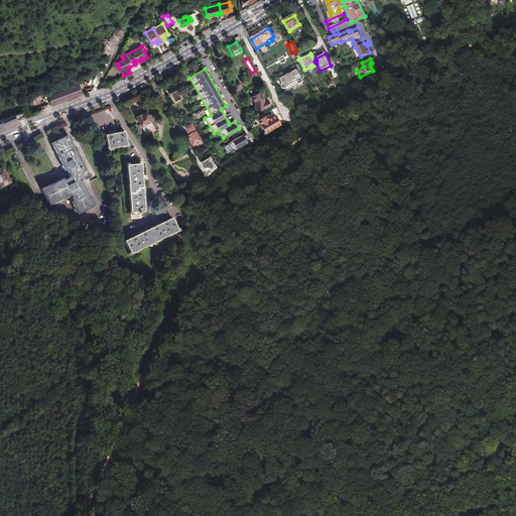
[(296,71),(280,79),(282,84),(281,85),(281,86),(281,87),(282,88),(283,89),(284,89),(285,89),(286,89),(287,88),(287,87),(296,83),(297,85),(302,83),(296,71)]
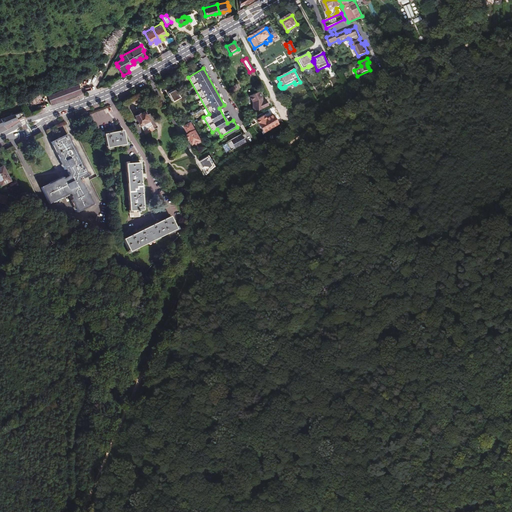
[(83,82),(78,84),(48,94),(52,106),(81,94),(80,90),(84,88),(83,82)]
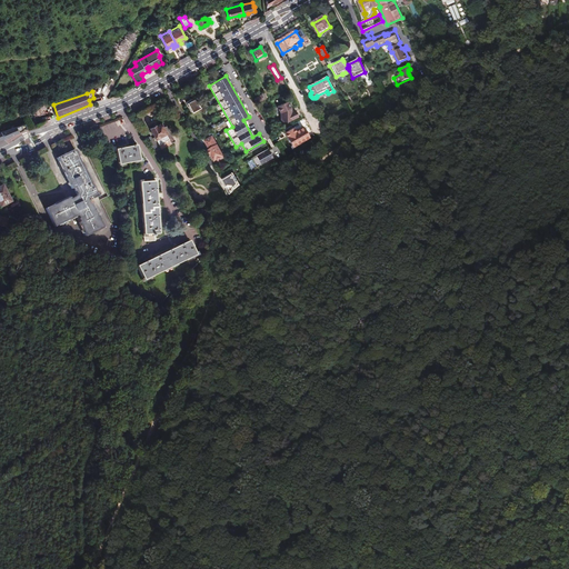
[(263,93),(255,98),(257,102),(266,98),(263,93)]
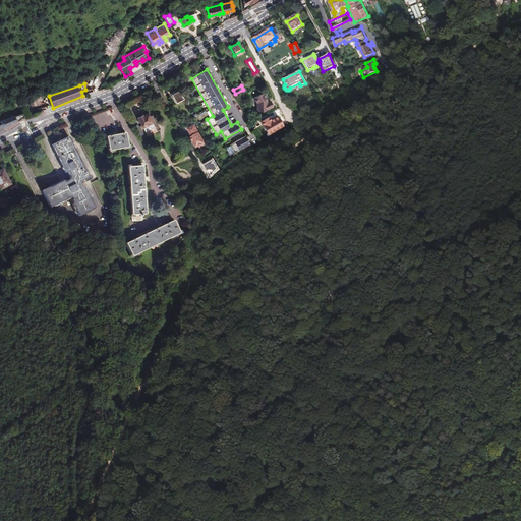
[(177,90),(170,94),(175,103),(182,99),(177,90)]
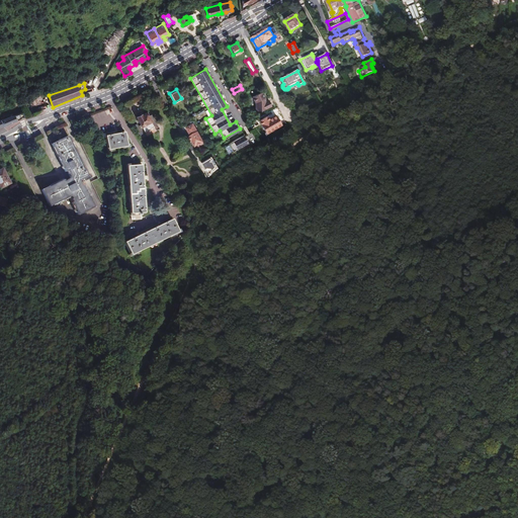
[(265,97),(261,91),(252,96),(256,101),(256,109),(262,110),(271,104),(268,99),(265,101),(265,97)]
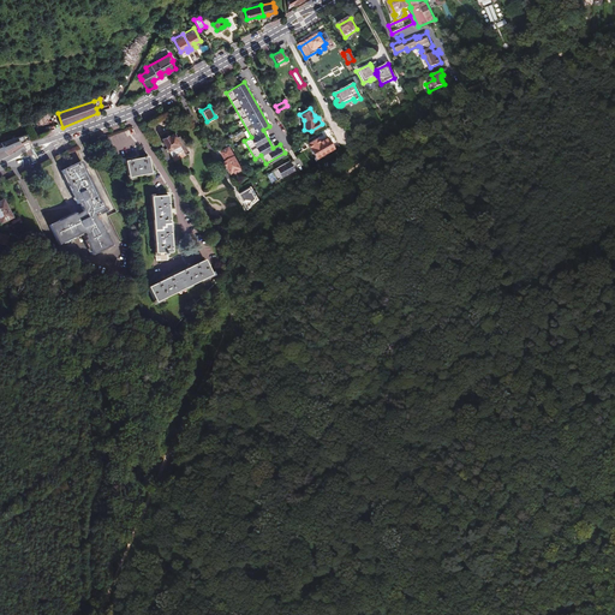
[(28,133),(0,142),(0,150),(0,151),(5,149),(6,150),(17,144),(30,138),(28,133)]
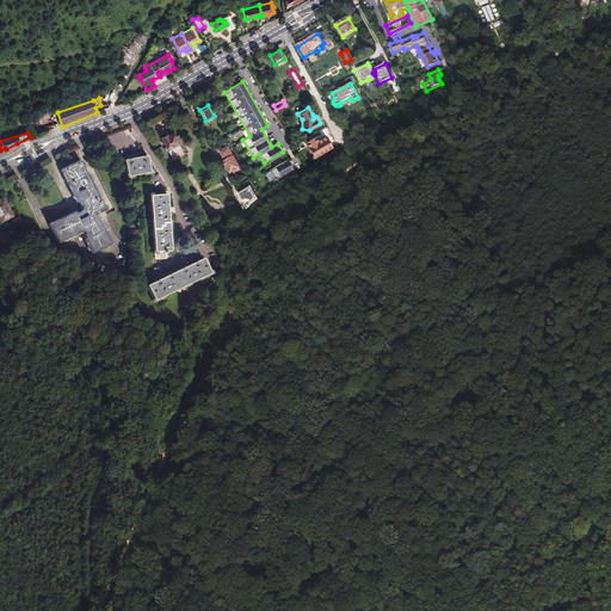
[(161,140),(166,147),(173,161),(174,162),(186,156),(186,155),(189,154),(178,135),(176,136),(174,134),(168,137),(167,136),(161,140)]
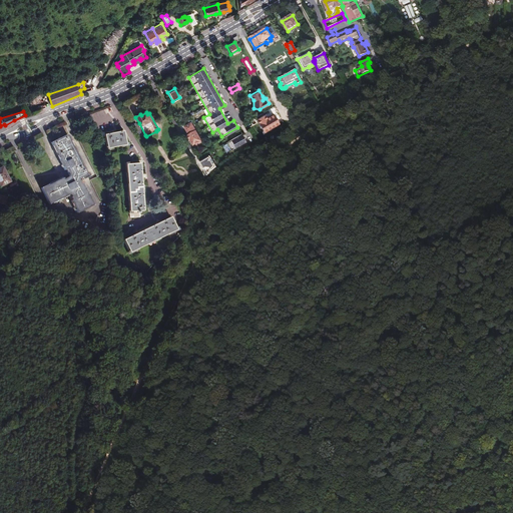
[(259,121),(274,113),(273,112),(267,116),(265,113),(257,118),(259,121)]
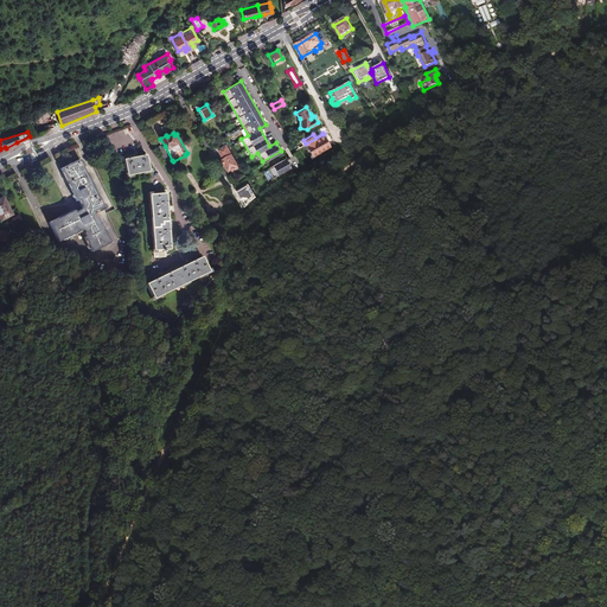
[(328,145),(324,134),(306,144),(312,154),(328,145)]
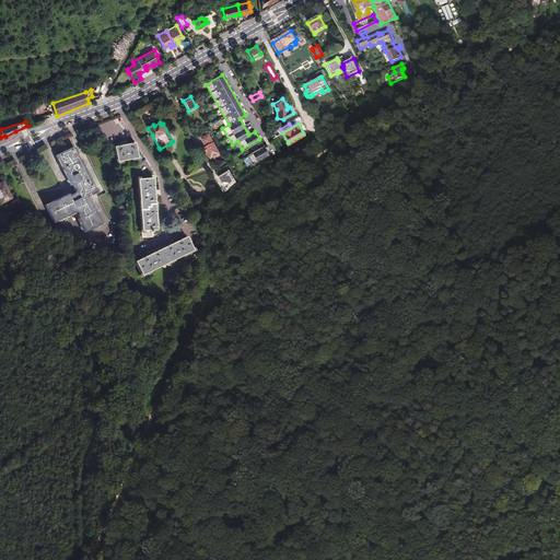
[(159,148),(152,135),(147,138),(154,151),(159,148)]
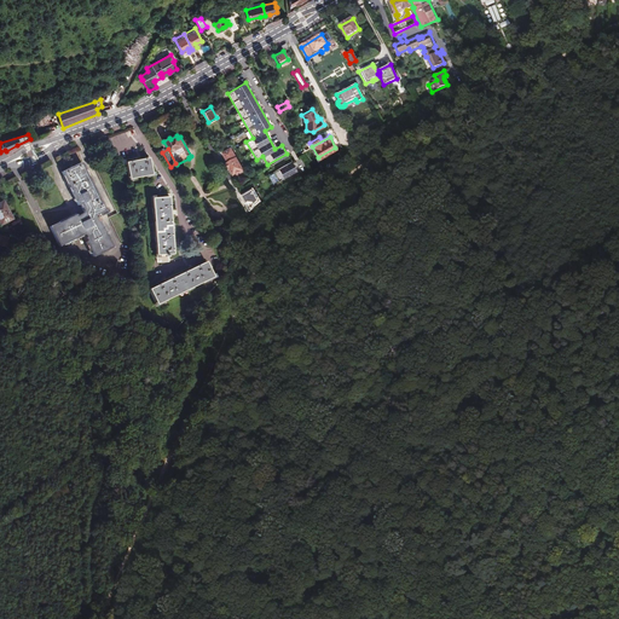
[(233,177),(243,172),(231,149),(223,154),(229,163),(224,166),(227,171),(230,169),(233,177)]
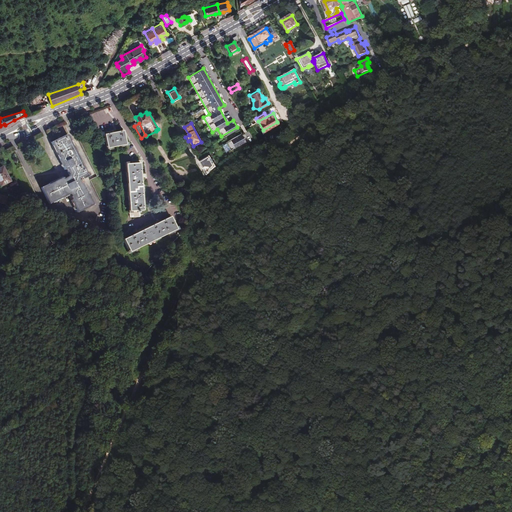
[(123,130),(104,134),(104,135),(107,148),(126,145),(123,130)]
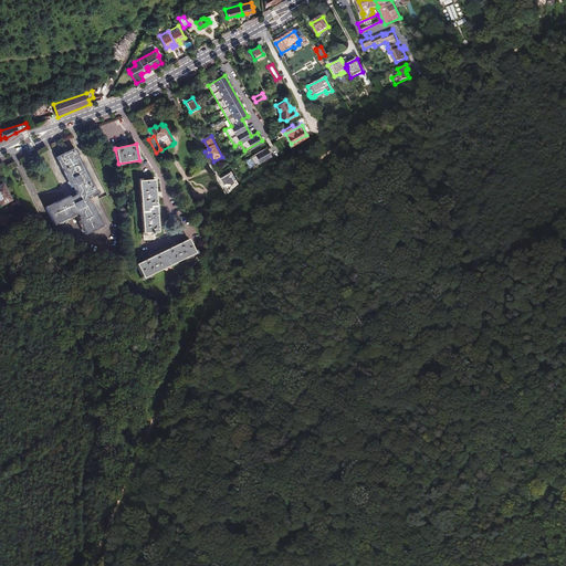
[(266,146),(249,157),(254,166),(272,155),(266,146)]
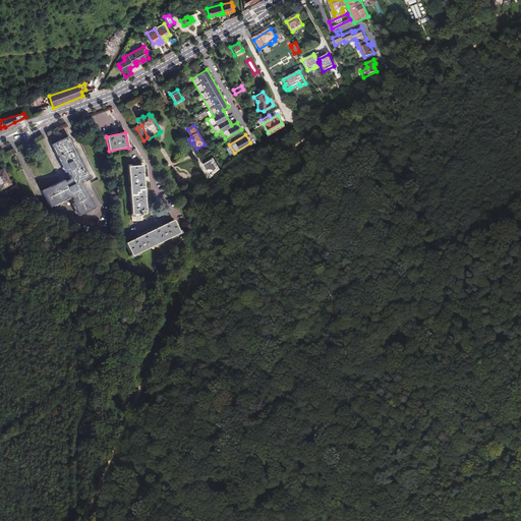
[(104,177),(84,136),(78,138),(98,180),(104,177)]
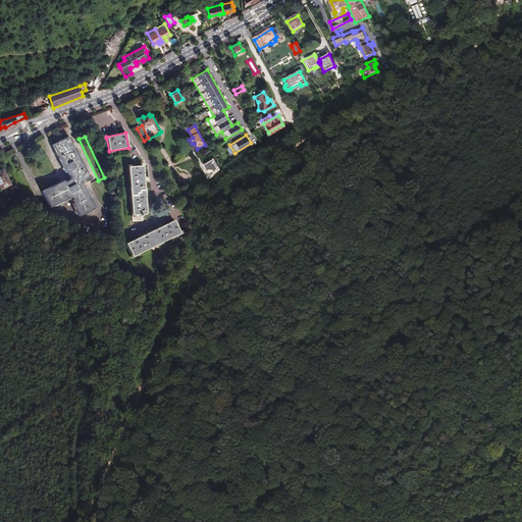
[(86,172),(72,144),(71,144),(69,138),(53,146),(65,173),(67,172),(70,180),(64,184),(63,181),(42,192),(50,209),(66,202),(65,201),(69,199),(71,205),(77,217),(95,209),(92,203),(85,187),(82,189),(80,183),(88,178),(85,172),(86,172)]
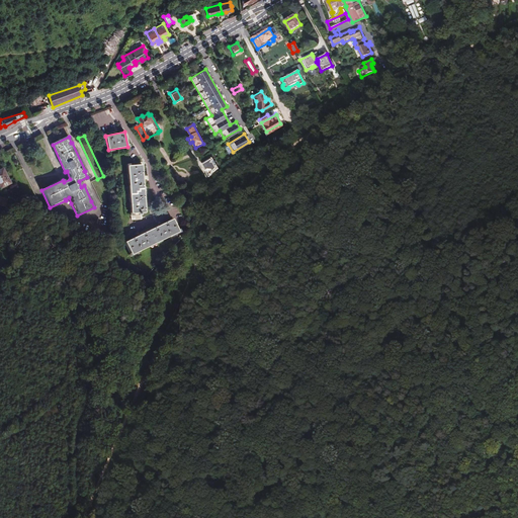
[(214,171),(219,169),(212,158),(201,164),(205,170),(209,168),(214,171)]
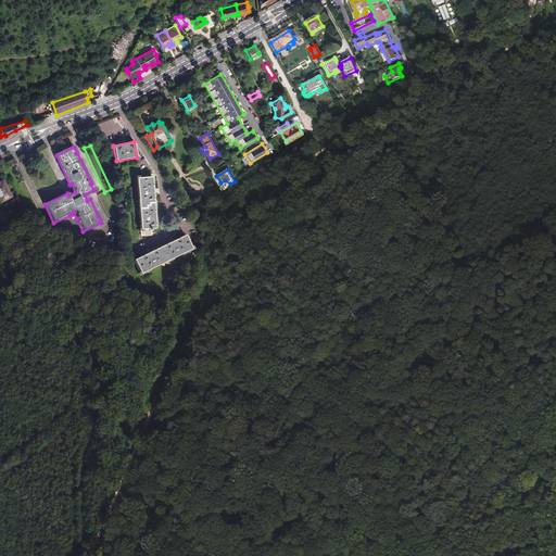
[(2,182),(0,182),(0,202),(10,198),(2,182)]
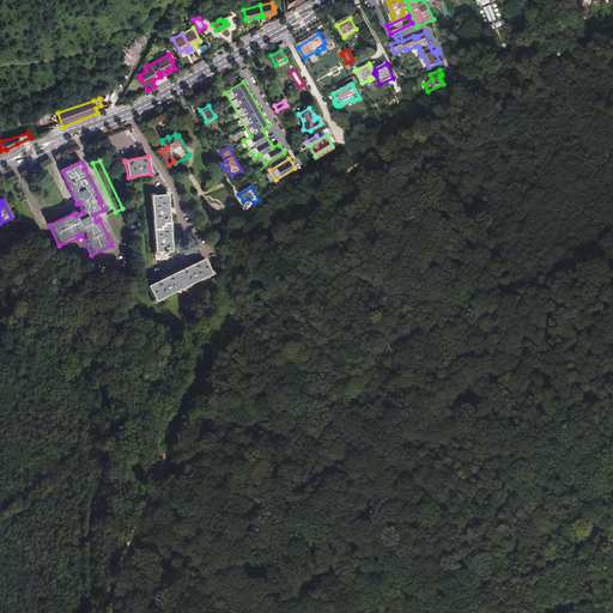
[(173,253),(169,207),(152,208),(156,261),(167,260),(167,253),(173,253)]
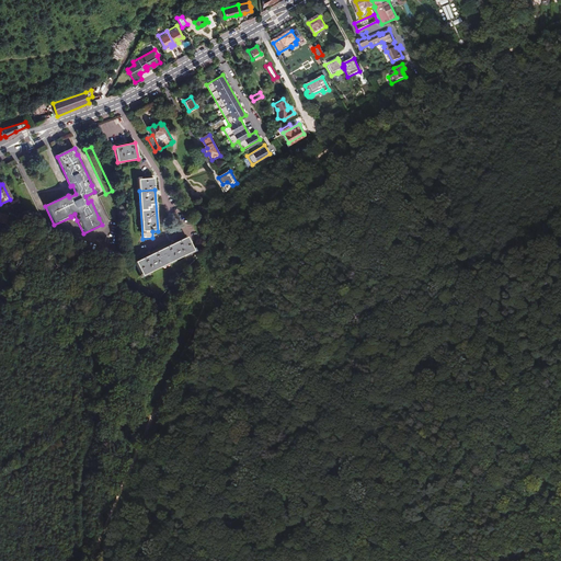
[(104,195),(99,197),(110,220),(115,218),(104,195)]
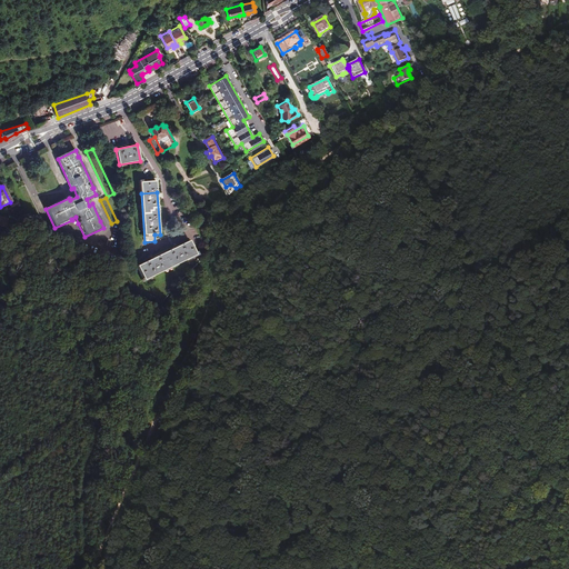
[(189,241),(136,266),(142,280),(195,255),(189,241)]
